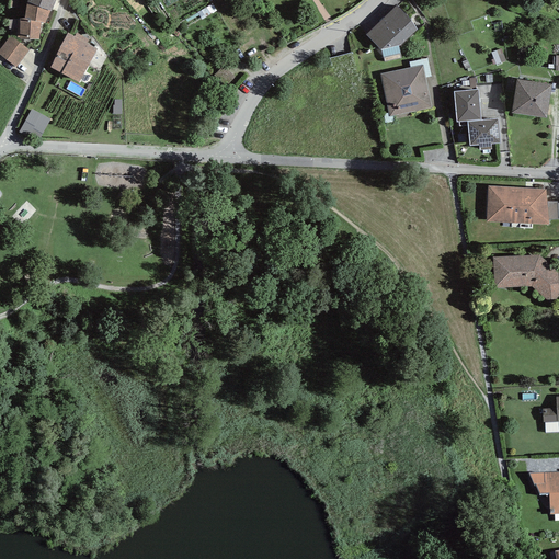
[(50,4),(35,0),(24,0),(22,12),(43,19),(50,4)]
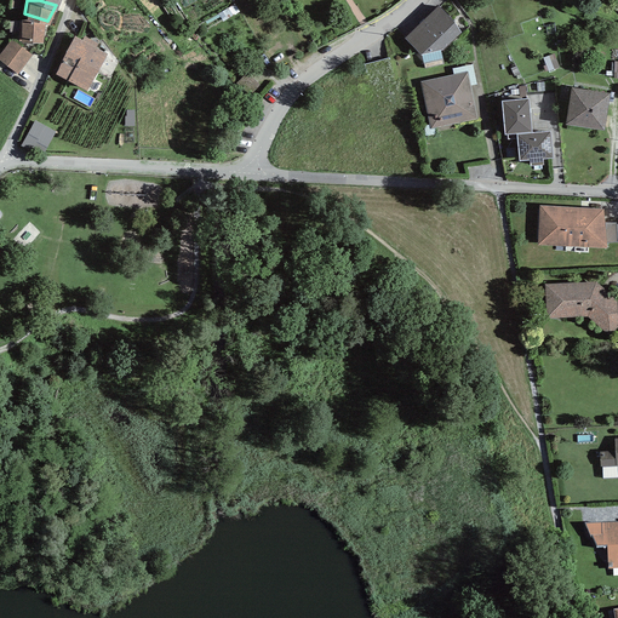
[(462,32),(439,7),(407,35),(423,51),(442,50),(462,32)]
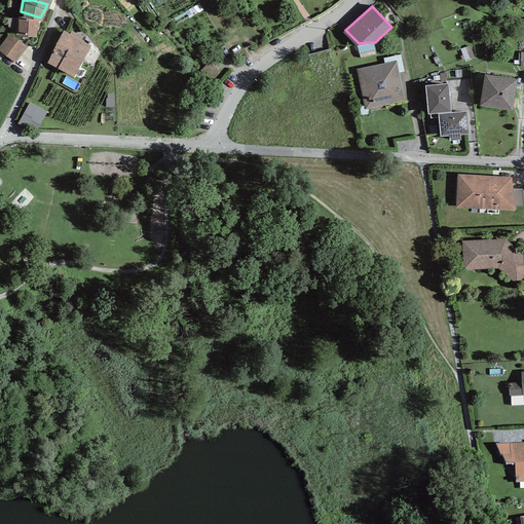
[(21,11),(17,13),(15,33),(35,33),(35,17),(21,11)]
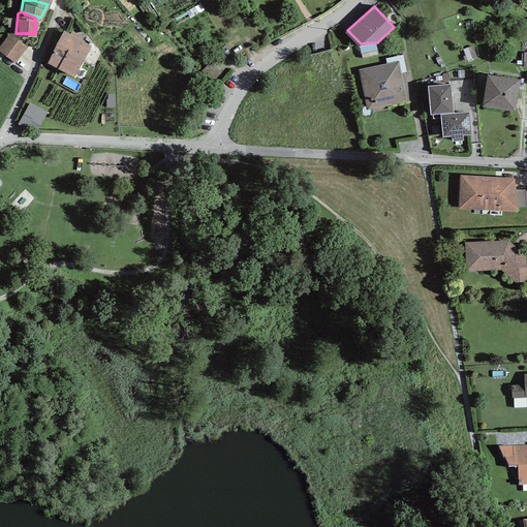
[(90,43),(61,28),(45,59),(73,75),(90,43)]
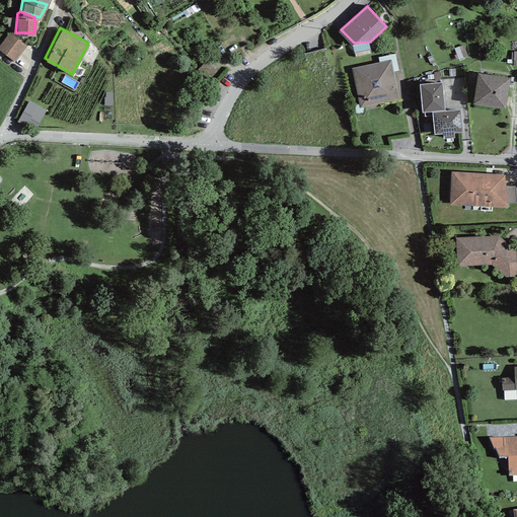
[(7,33),(0,41),(0,49),(12,61),(25,43),(7,33)]
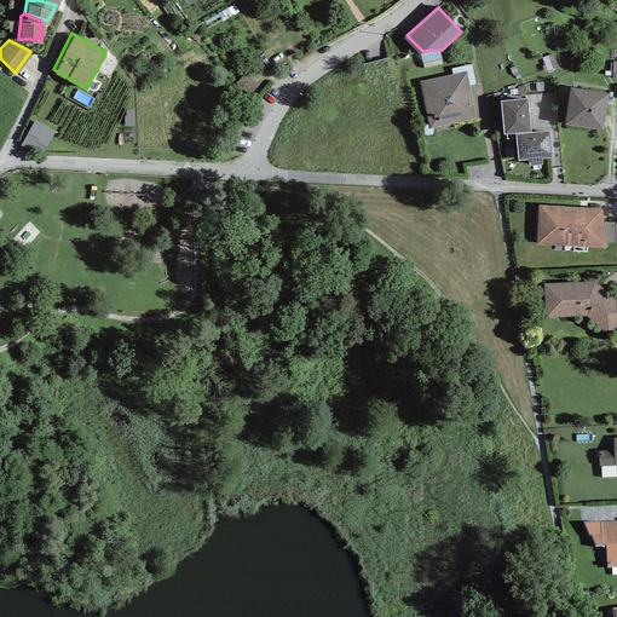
[(467,71),(422,80),(432,127),(476,117),(467,71)]
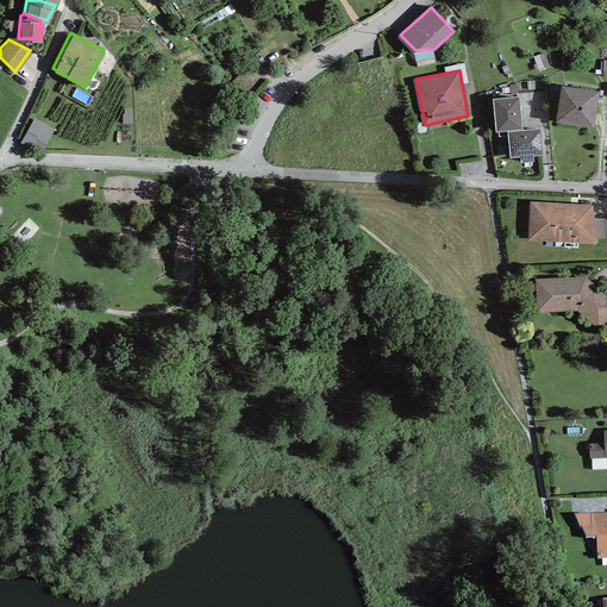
[(599,91),(563,85),(558,119),(594,124),(599,91)]
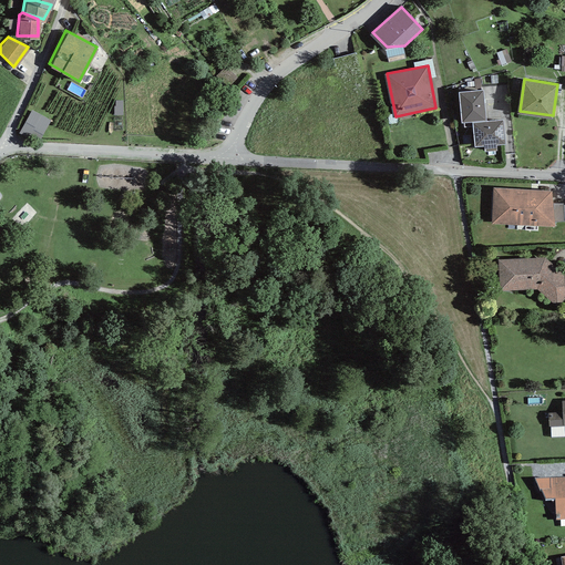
[(481,86),(456,89),(460,119),(470,119),(484,117),(481,86)]
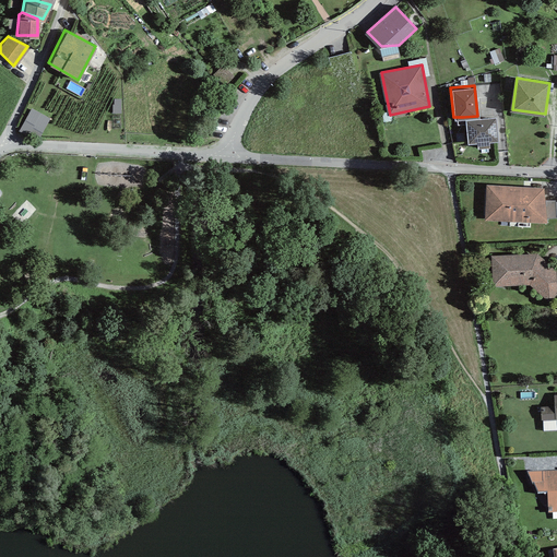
[(21,133),(40,140),(49,117),(30,109),(21,133)]
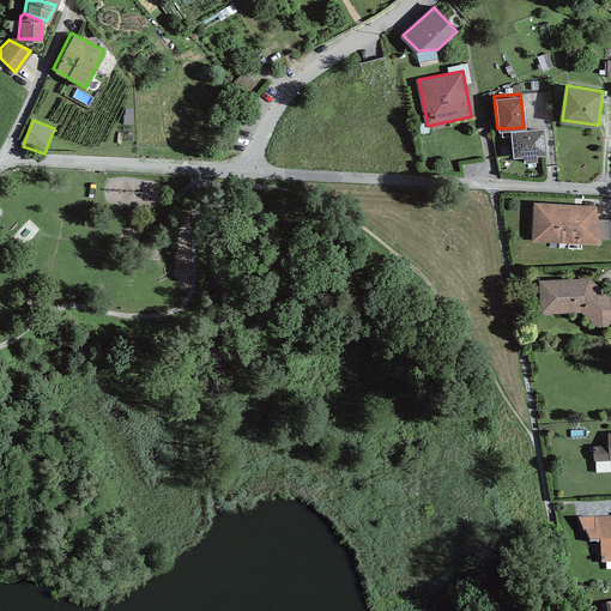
[(524,127),(508,128),(510,155),(522,153),(524,159),(536,158),(533,152),(545,152),(543,125),(533,126),(524,127)]
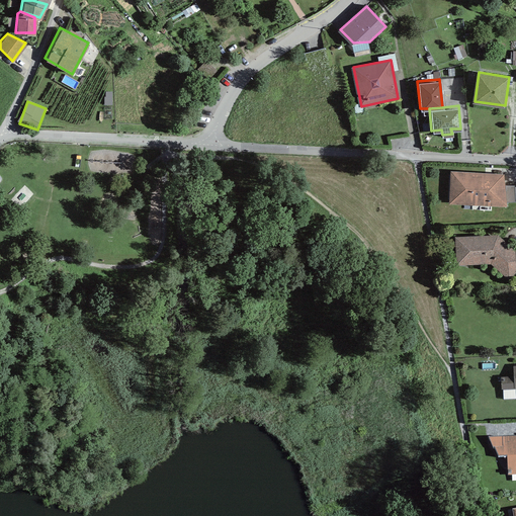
[(450,171),(449,203),(504,205),(505,176),(450,171)]
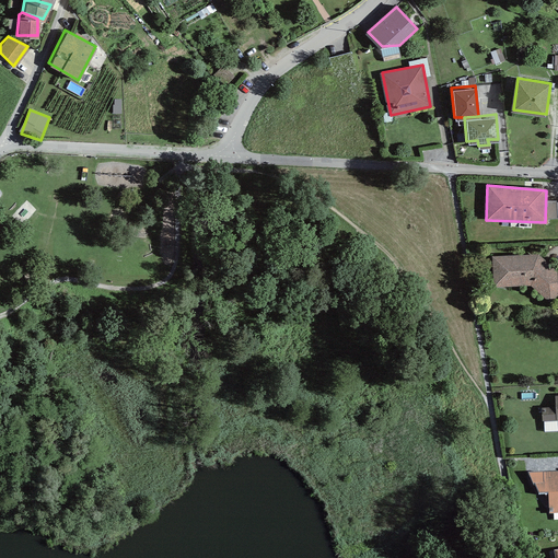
[(539,255),(495,256),(495,287),(532,286),(551,302),(557,294),(557,266),(556,269),(539,255)]
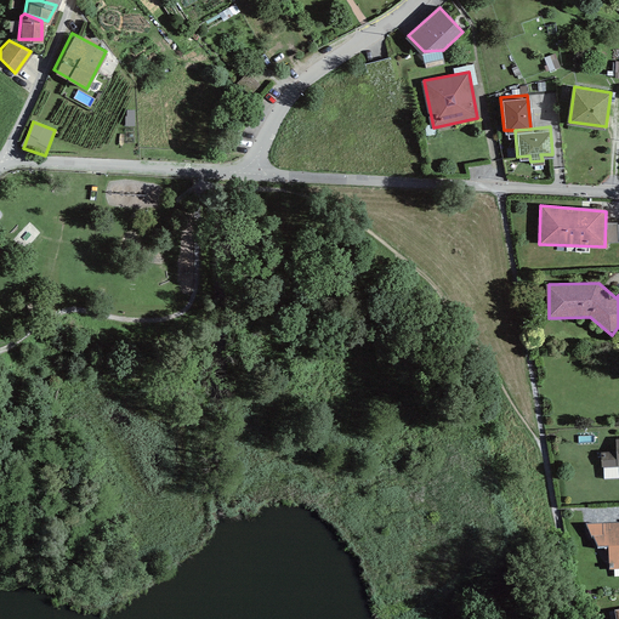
[(617,447),(601,447),(601,467),(618,467),(618,436),(617,436),(617,447)]
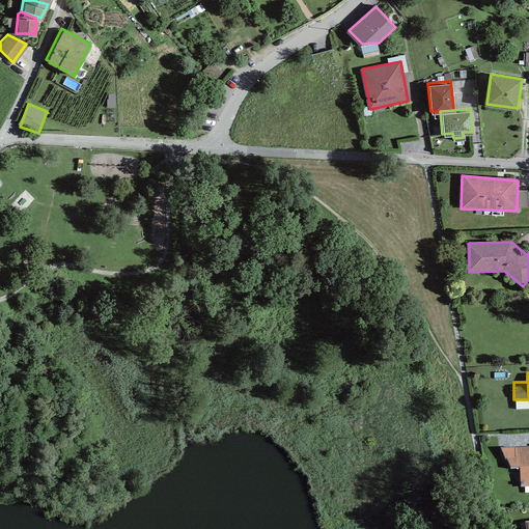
[(528,445),(498,446),(509,467),(518,466),(519,485),(528,484),(528,445)]
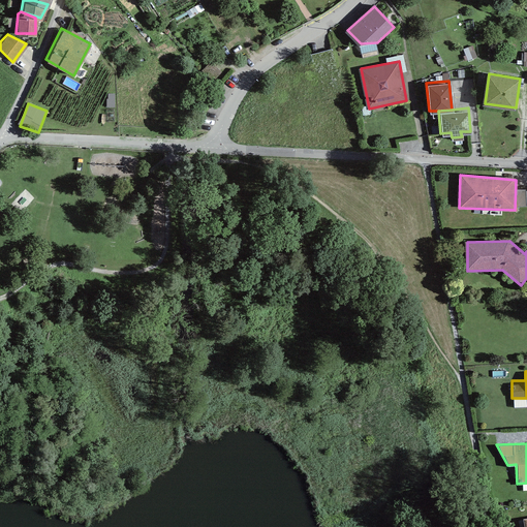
All buildings are outlined.
